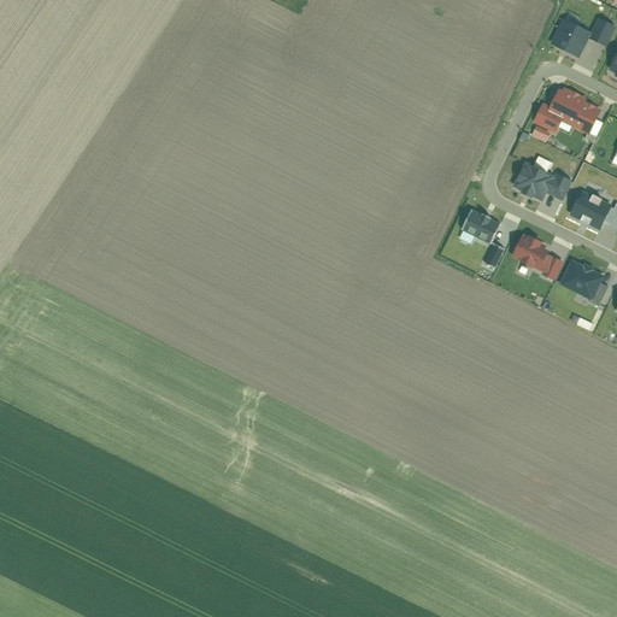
[(563,21),(551,46),(579,59),(591,35),(563,21)]
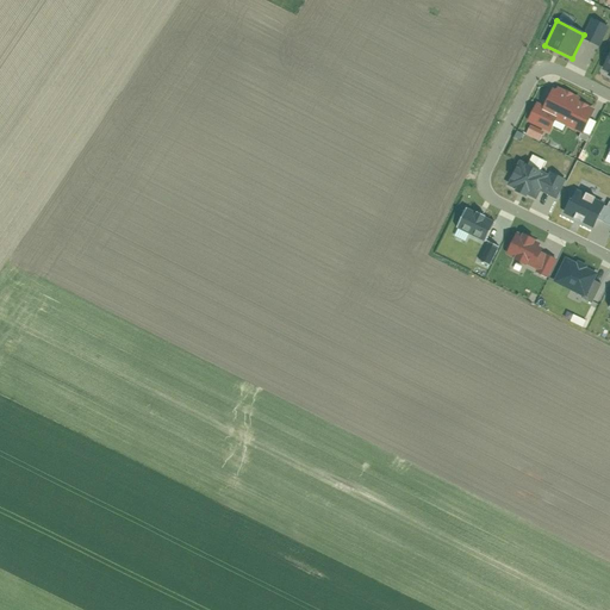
[(583,41),(599,48),(609,29),(592,20),(583,41)]
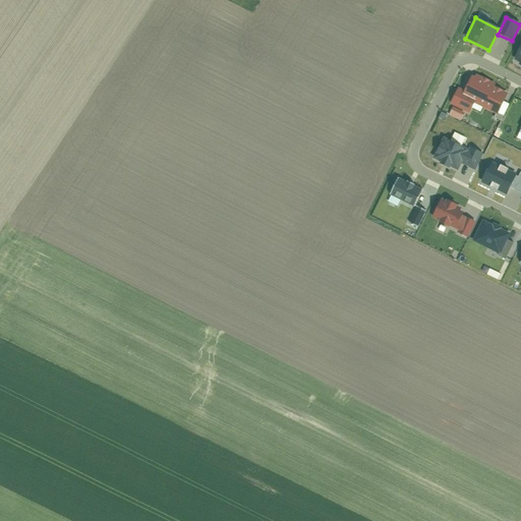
[(458,89),(450,105),(469,115),(474,105),(497,116),(508,94),(495,88),(496,84),(476,75),(474,78),(471,76),(464,92),(458,89)]
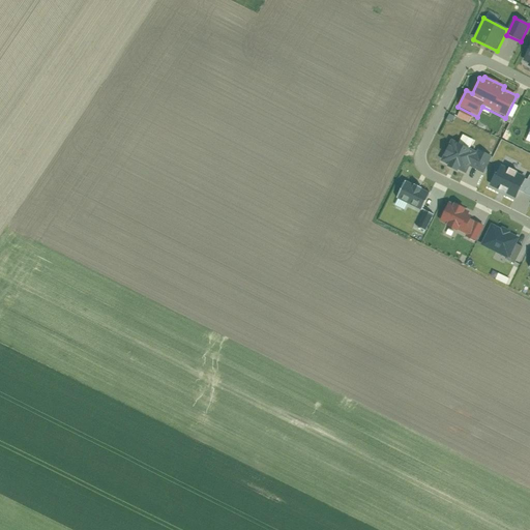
[(450,141),(440,163),(466,175),(469,168),(482,174),(491,157),(477,151),(476,153),(450,141)]
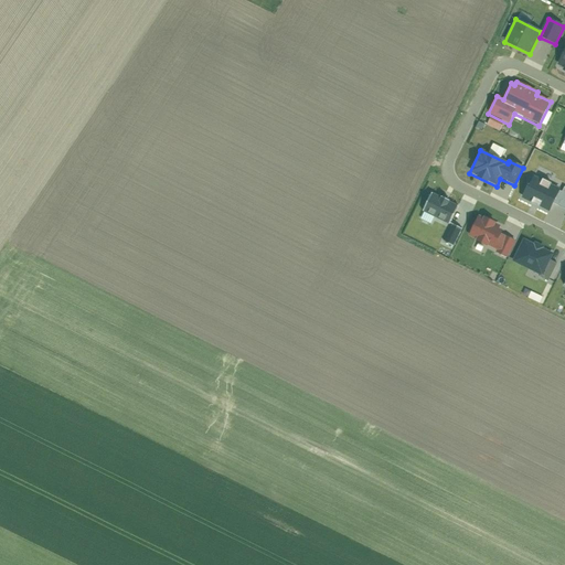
[(561,189),(534,176),(522,200),(550,212),(561,189)]
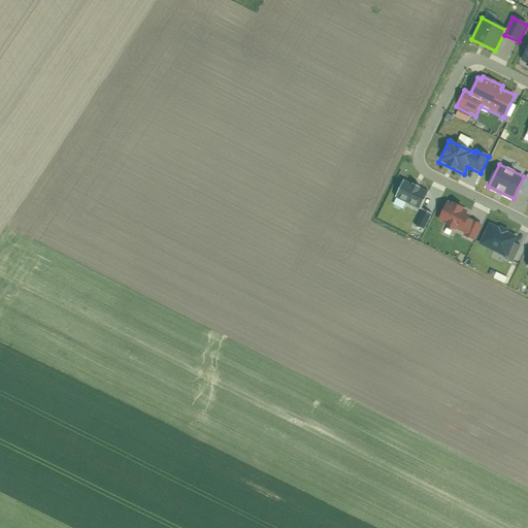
[(429,193),(406,182),(399,198),(422,208),(429,193)]
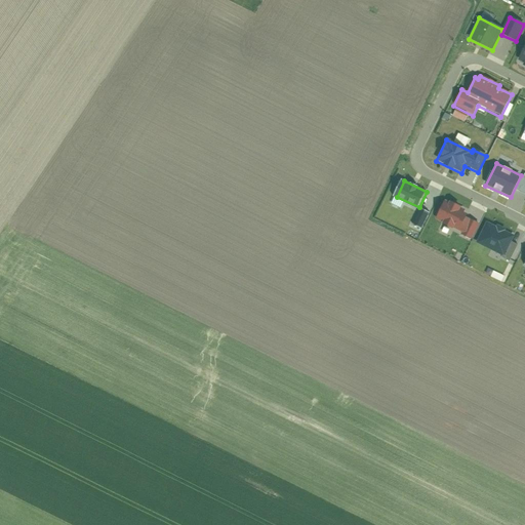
[(445,200),(435,220),(458,232),(465,218),(468,211),(445,200)]
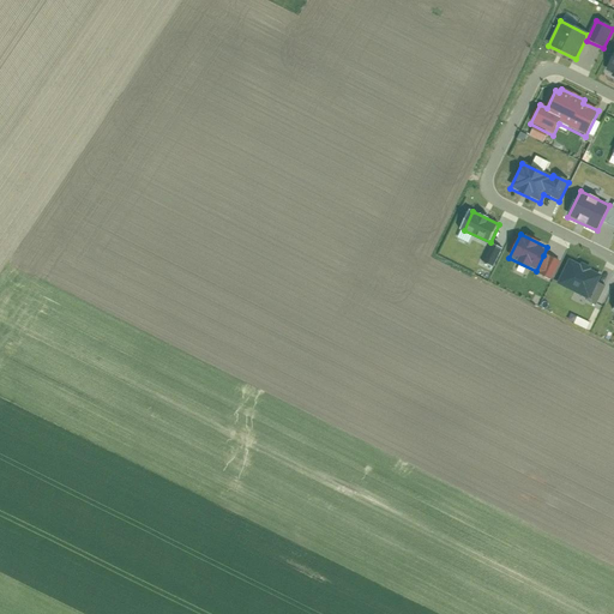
[(543,256),(536,271),(540,274),(539,275),(551,281),(559,263),(543,256)]
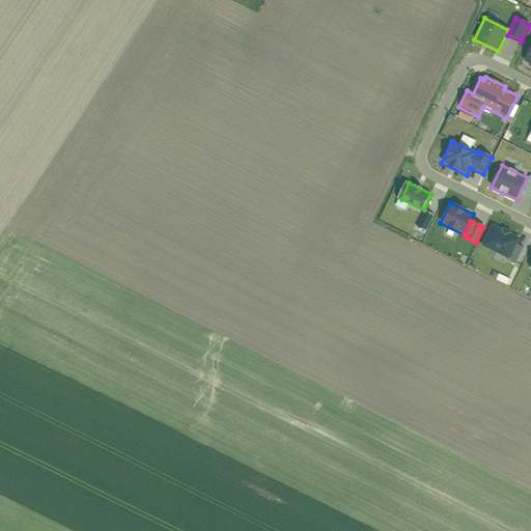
[(492,225),(481,247),(509,260),(520,239),(492,225)]
